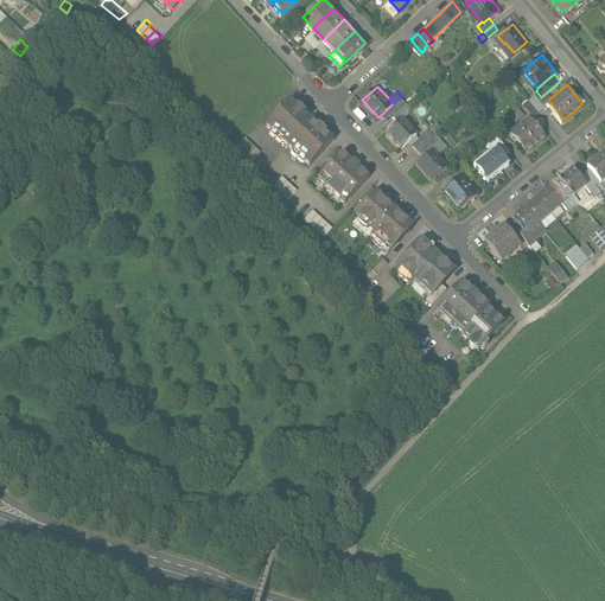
[(536,91),(530,96),(540,107),(546,103),(541,97),(536,91)]
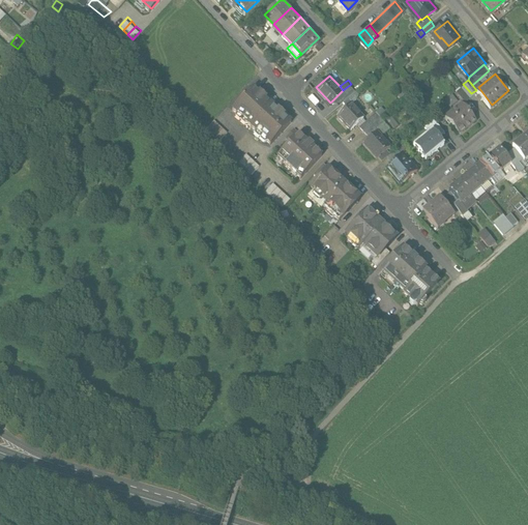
[(253,123),(273,100),(255,84),(234,106),(238,110),(240,109),(250,118),(250,120),(253,123)]
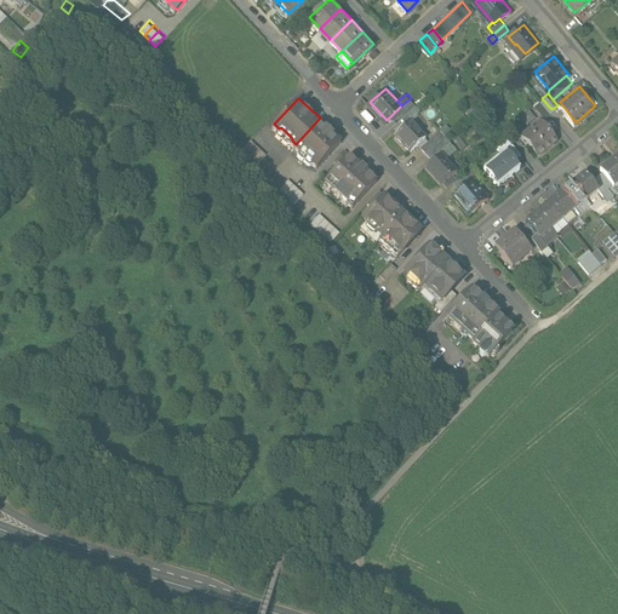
[(411,98),(401,105),(398,109),(402,116),(417,104),(411,98)]
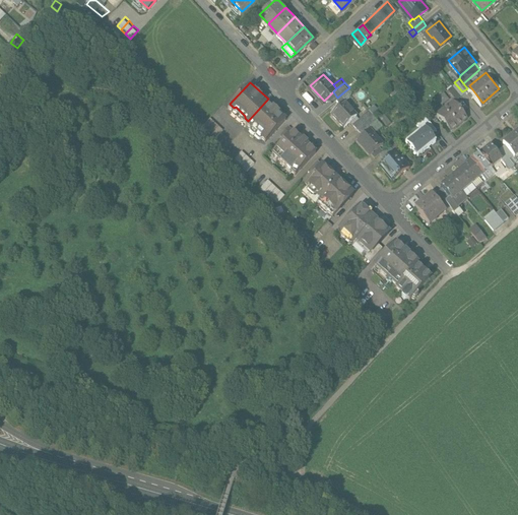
[(454,82),(450,86),(457,95),(462,91),(454,82)]
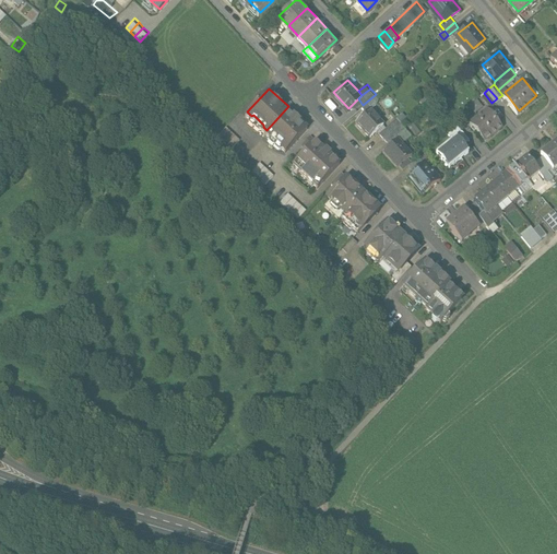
[(376,94),(363,105),(367,110),(371,106),(374,107),(381,102),(376,94)]
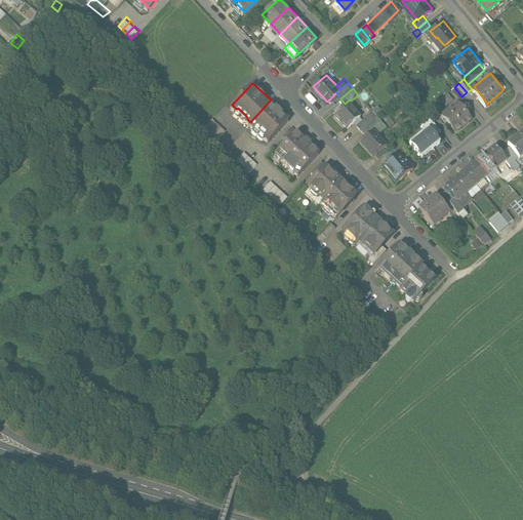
[(449,91),(442,96),(447,105),(455,98),(449,91)]
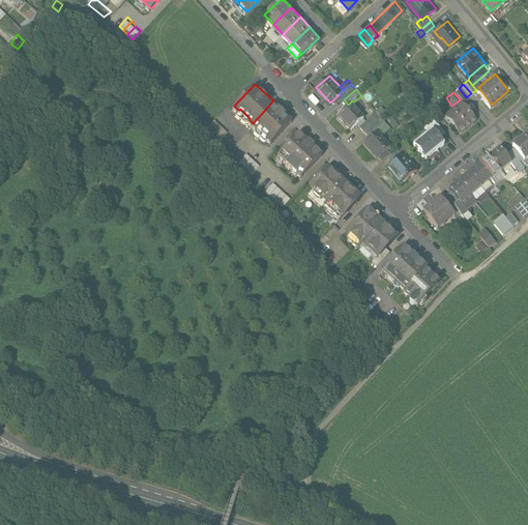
[(477,116),(464,99),(446,113),(461,130),(477,116)]
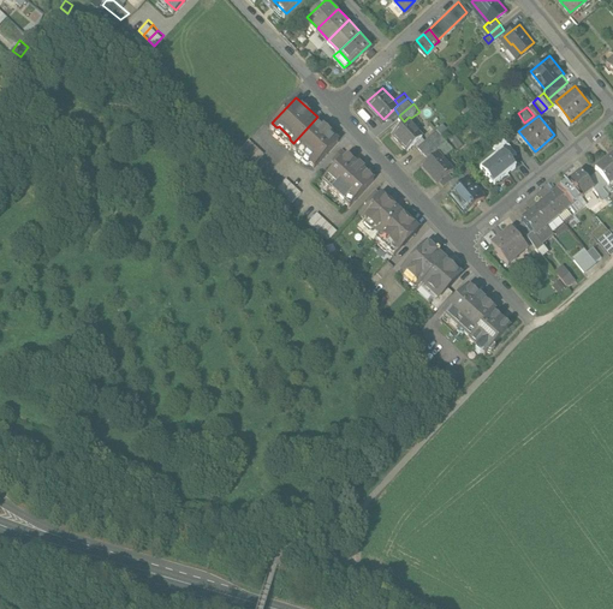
[(340,137),(317,117),(293,143),(298,148),(301,147),(311,157),(311,160),(316,163),(340,137)]
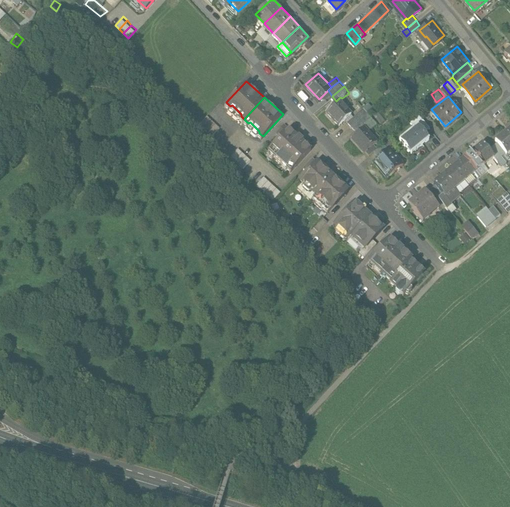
[(342,98),(340,97),(336,101),(328,109),(340,122),(353,111),(342,98)]
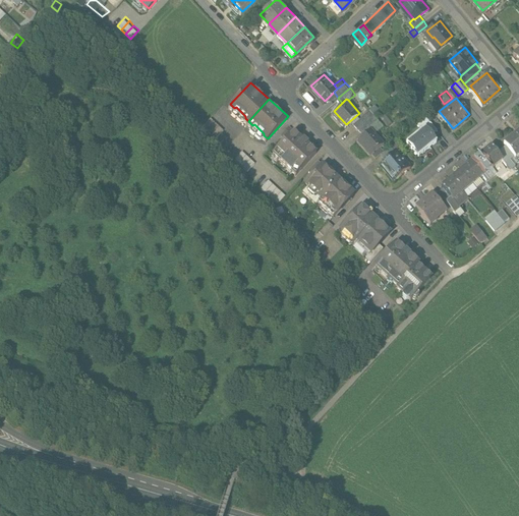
[(365,113),(368,117),(375,113),(380,108),(376,104),(365,113)]
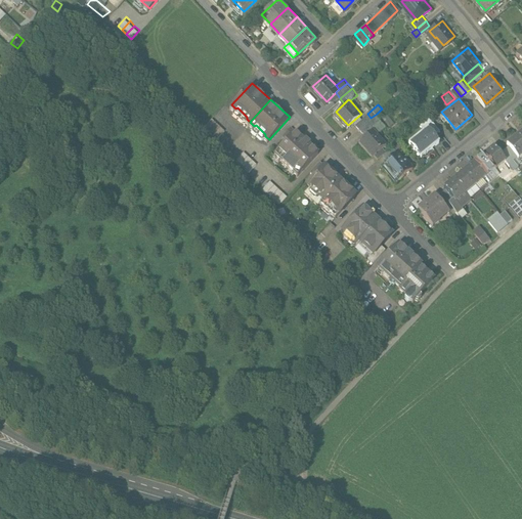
[(361,126),(371,118),(367,114),(357,121),(361,126)]
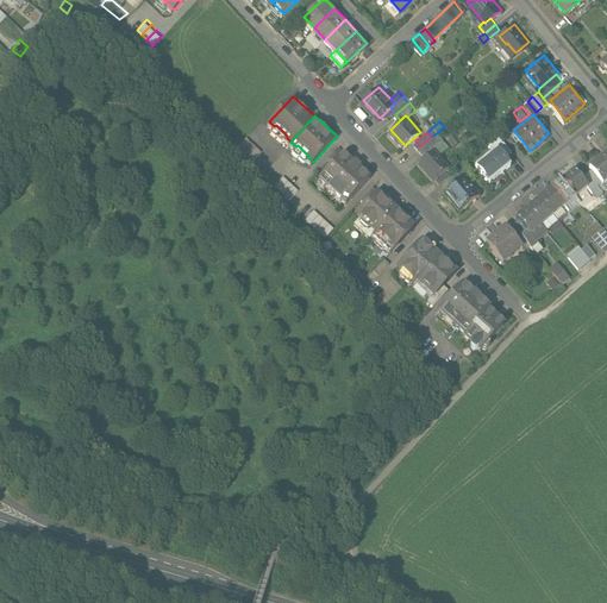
[(438,132),(431,137),(436,143),(425,152),(427,156),(437,149),(442,155),(450,148),(438,132)]
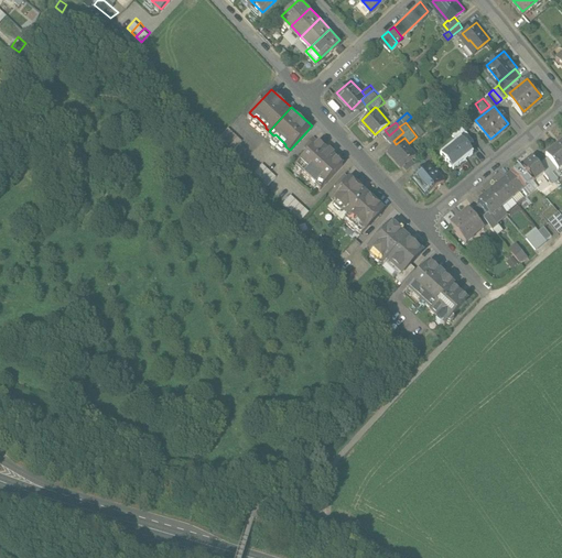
[(454,131),(457,137),(462,133),(469,142),(475,138),(464,123),(454,131)]
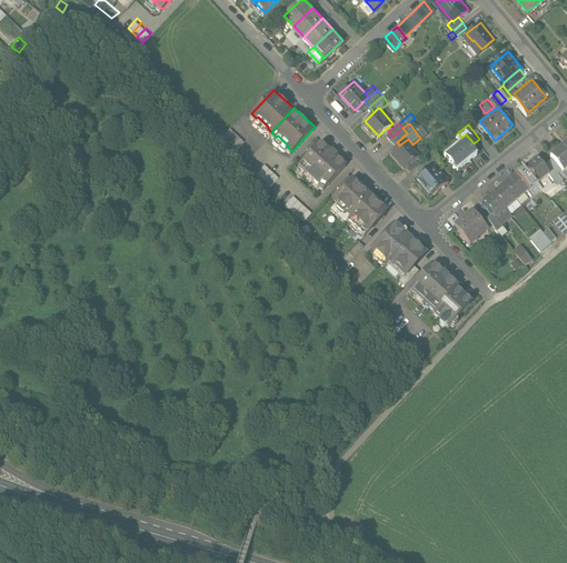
[(246,139),(231,126),(224,134),(237,148),(246,139)]
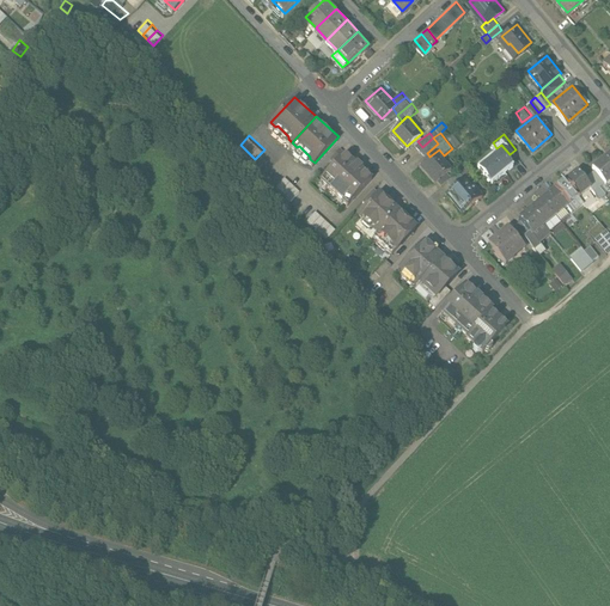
[(438,144),(433,138),(422,147),(427,153),(438,144)]
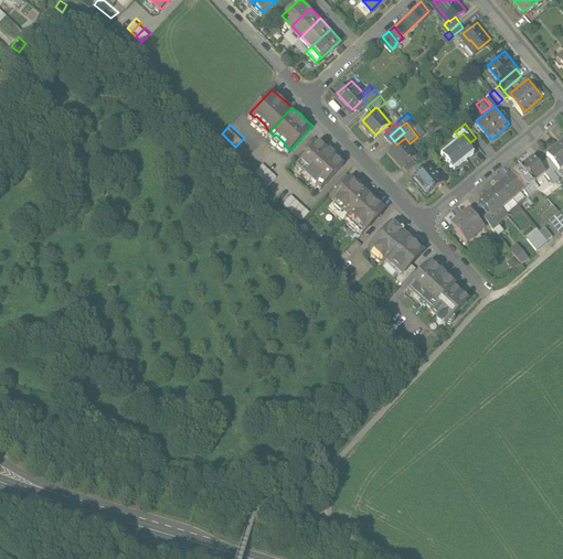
[(311,147),(319,139),(315,133),(306,142),(311,147)]
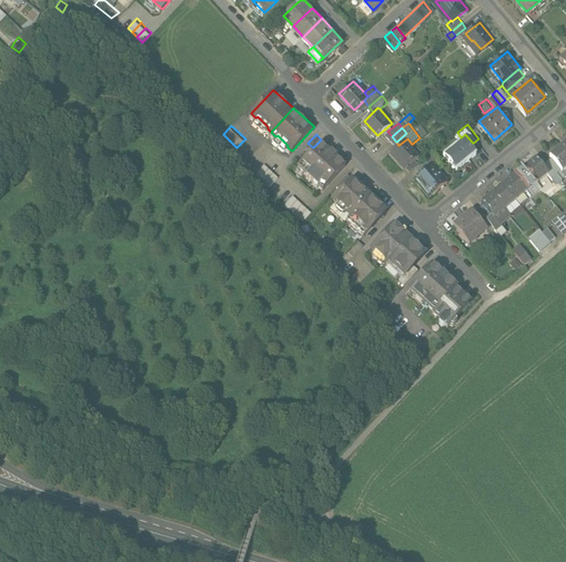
[(461,138),(445,151),(458,166),(478,150),(473,143),(465,134),(461,138)]
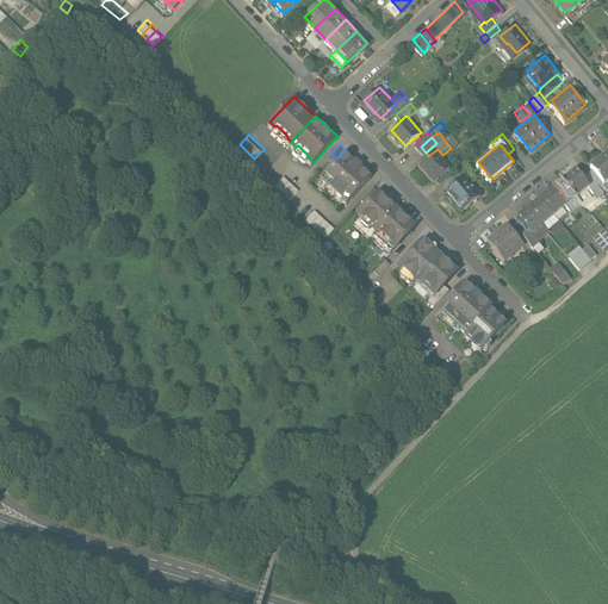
[(442,155),(438,149),(428,156),(421,161),(435,178),(451,166),(442,155)]
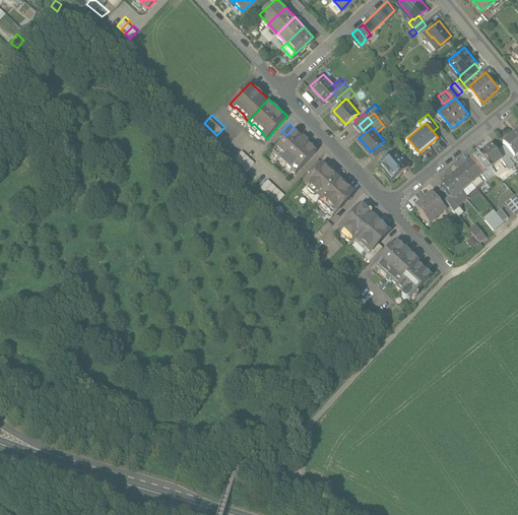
[(317,148),(294,128),(286,135),(273,150),(296,172),(317,148)]
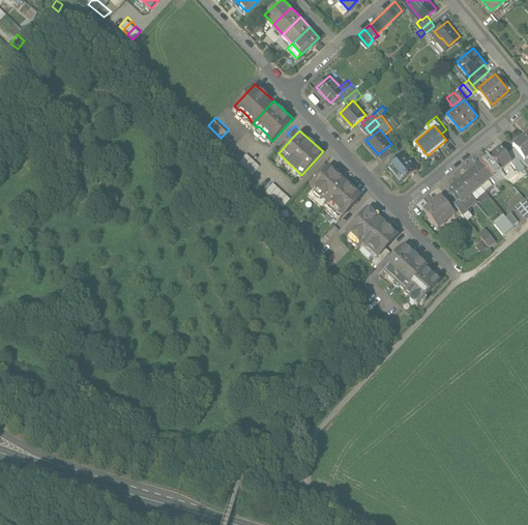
[(525,155),(527,153),(527,137),(525,134),(515,142),(517,145),(524,154),(525,155)]
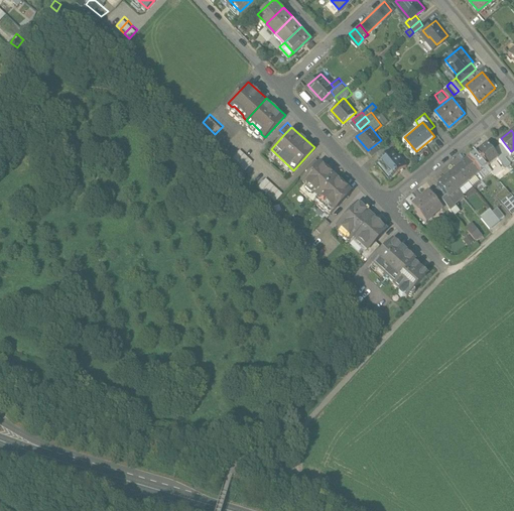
[(494,148),(488,141),(478,149),(489,162),(498,154),(494,148)]
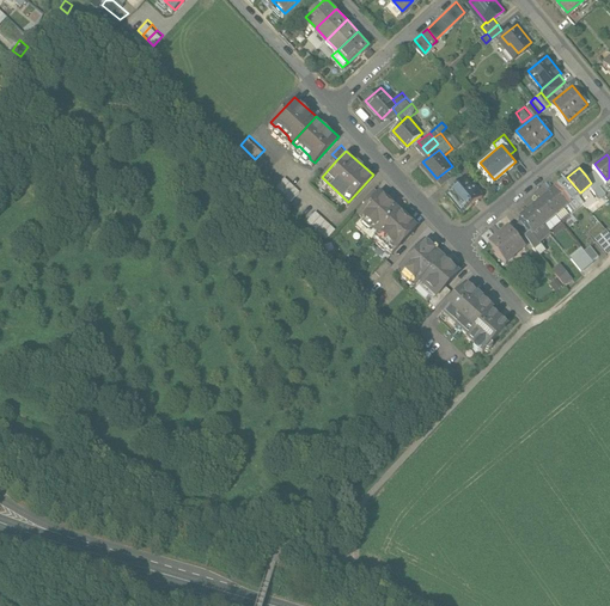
[(597,167),(591,171),(601,182),(605,178),(597,167)]
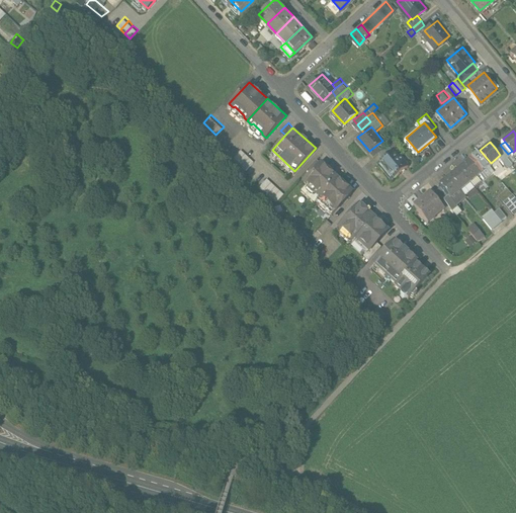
[(384,156),(395,148),(391,144),(381,151),(384,156)]
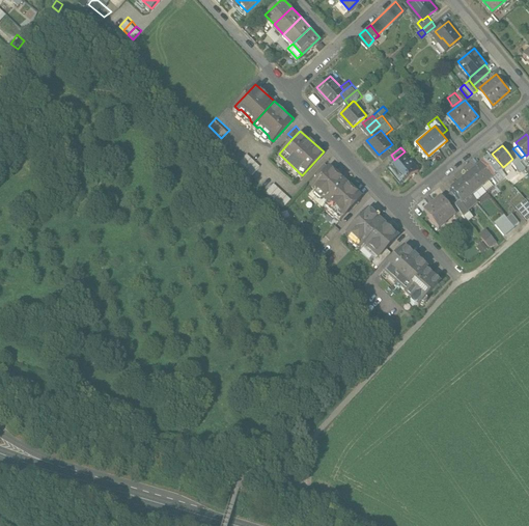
[(508,153),(512,159),(516,162),(521,158),(512,148),(508,153)]
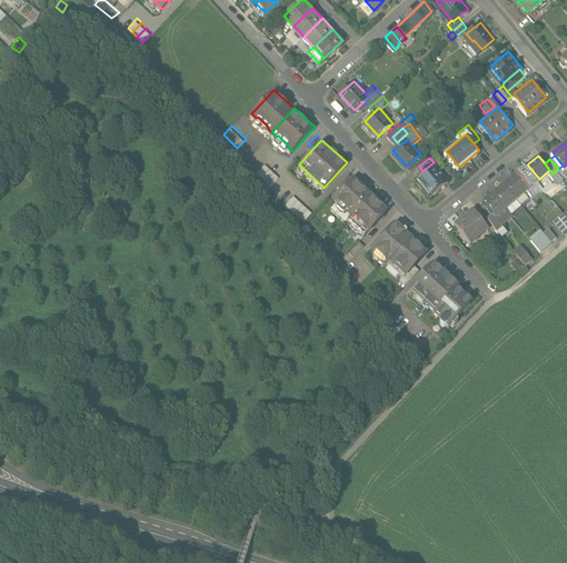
[(280,174),(266,161),(257,171),(271,183),(280,174)]
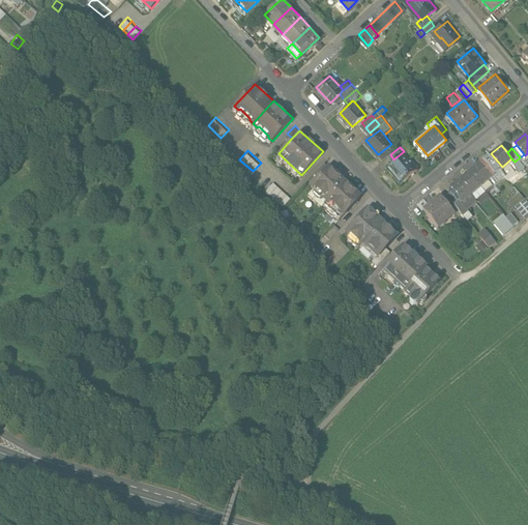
[(418,167),(405,150),(404,151),(393,159),(388,164),(402,180),(418,167)]
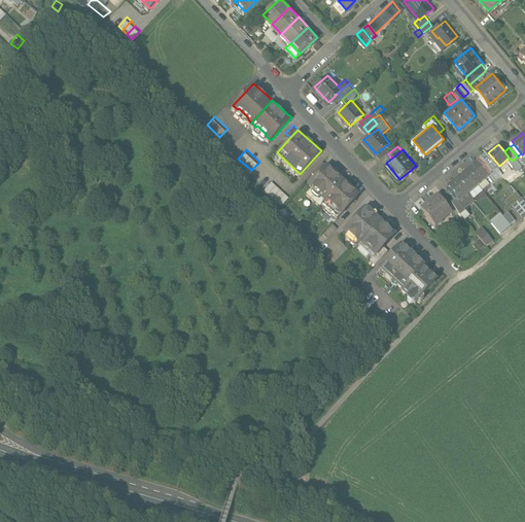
[(499,166),(488,152),(479,161),(489,174),(499,166)]
